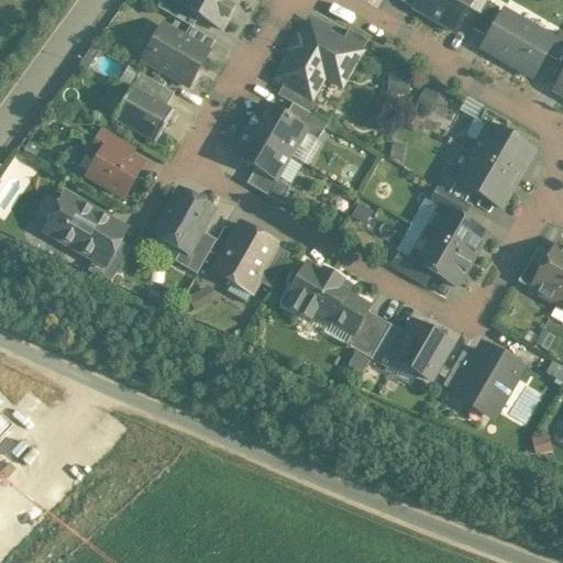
[(198,18),(175,4),(176,3),(169,0),(162,0),(157,9),(189,28),(191,29),(198,18)]
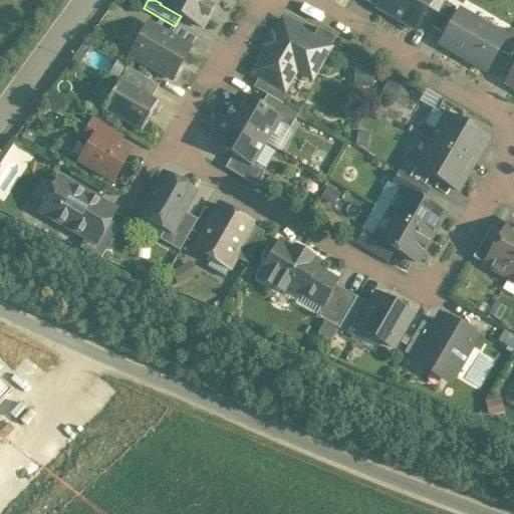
[(162,0),(161,3),(160,4),(181,16),(202,28),(218,0),(217,0),(162,0)]
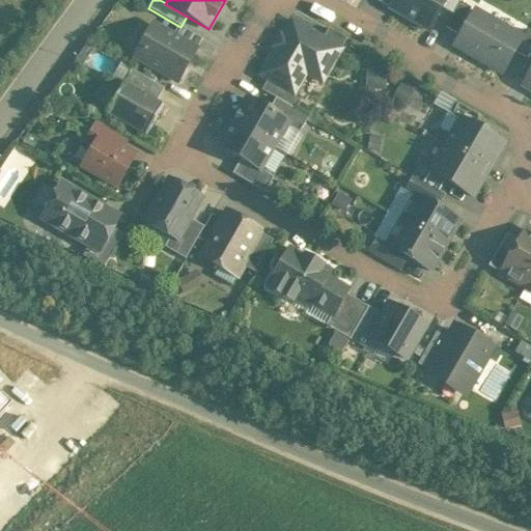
[(393,0),(389,8),(428,31),(446,0),(393,0)]
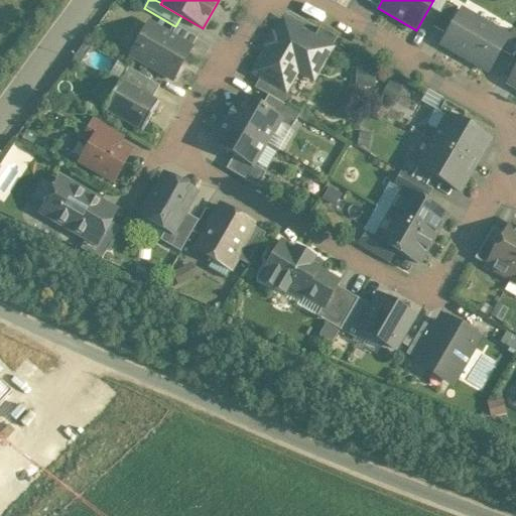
[(446,3),(432,27),(442,33),(457,8),(446,3)]
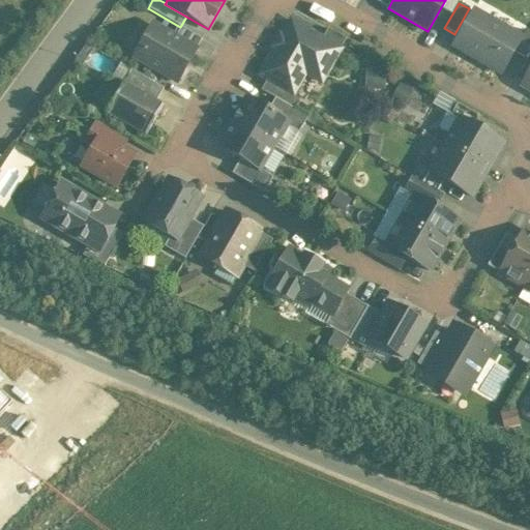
[(521,38),(473,11),(452,46),(501,74),(513,52),(521,38)]
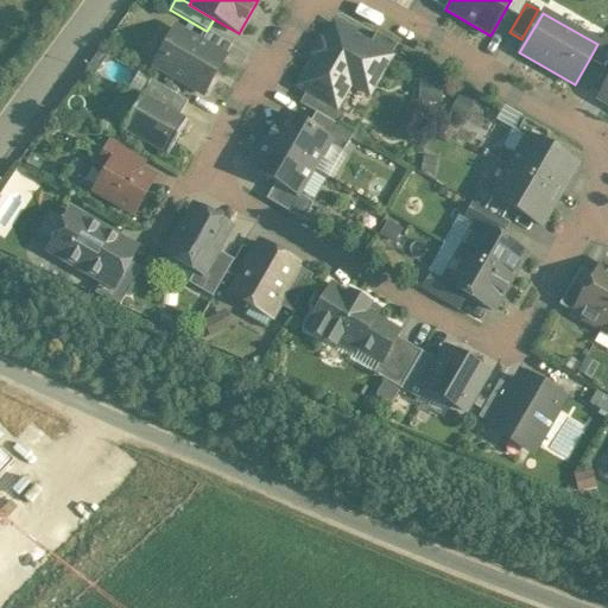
[(369,45),(334,25),(298,87),(306,92),(335,108),(336,107),(352,81),(361,78),(373,86),(390,57),(369,45)]
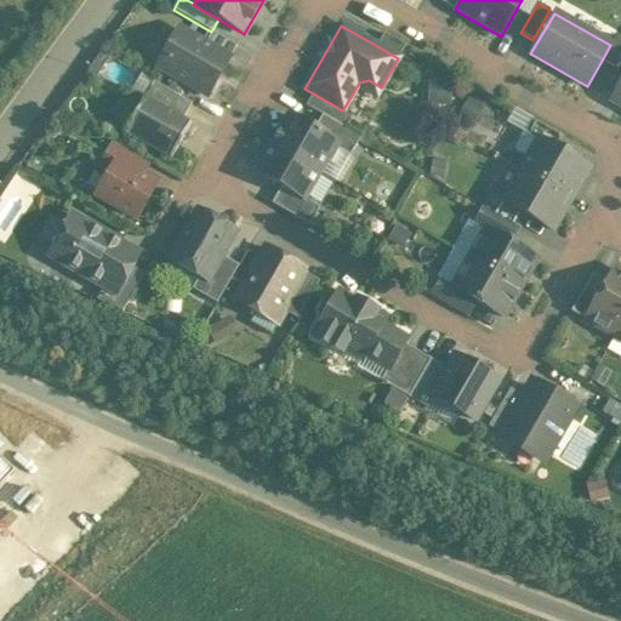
[(201,44),(178,30),(157,68),(208,97),(229,60),(201,44)]
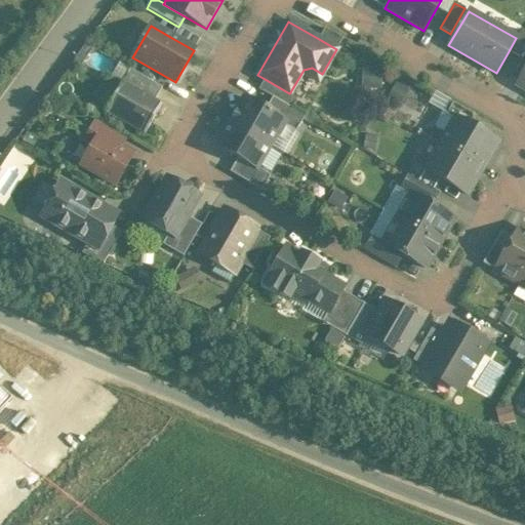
[(178,27),(176,26),(170,37),(194,50),(200,39),(178,27)]
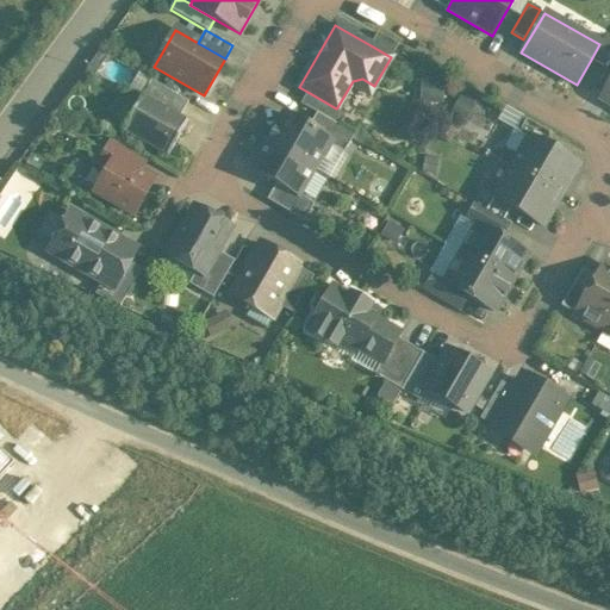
[(398,45),(377,33),(371,45),(391,57),(398,45)]
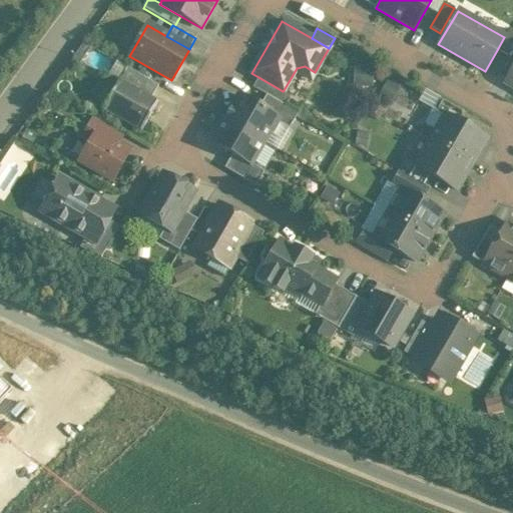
[(512,45),(512,31),(509,30),(504,37),(497,50),(507,56),(512,45)]
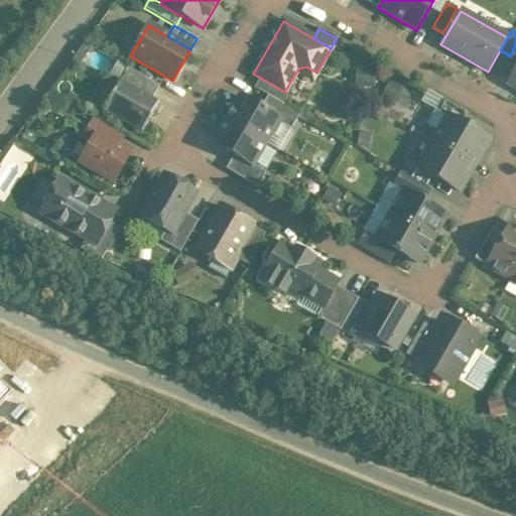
[(158,87),(127,69),(120,82),(151,100),(158,87)]
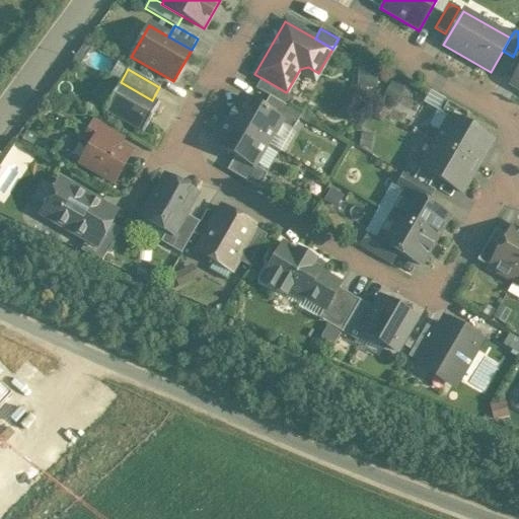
[(359,85),(371,86),(373,70),(360,69),(359,85)]
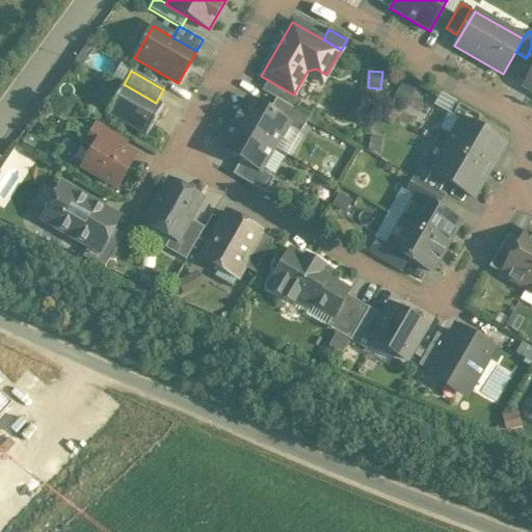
[(293,95),(268,80),(262,90),(275,99),(294,109),(298,103),(296,96),(294,94),(293,95)]
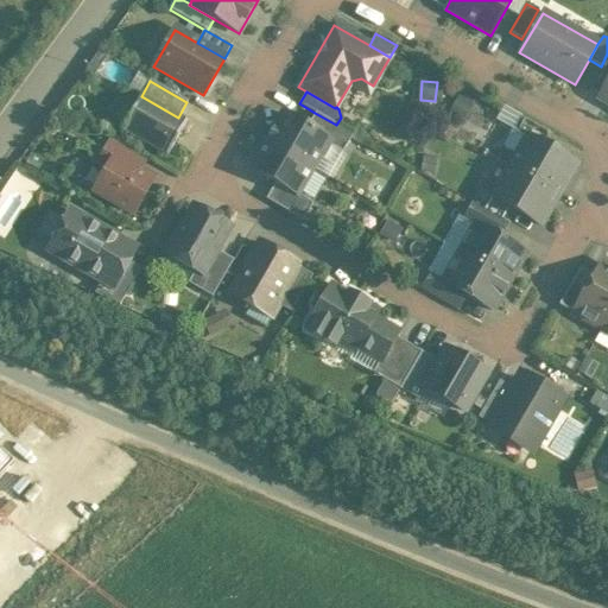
[(178,118),(141,96),(122,131),(168,157),(187,122),(178,118)]
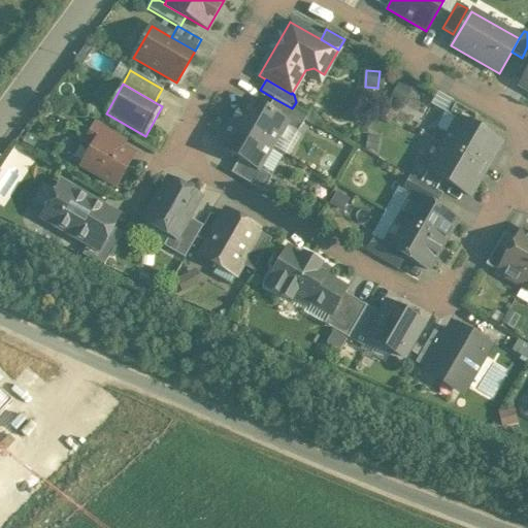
[(432,104),(448,110),(453,98),(437,92),(432,104)]
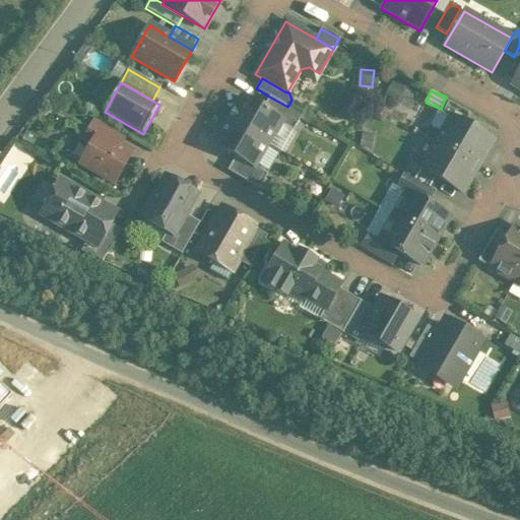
[(287,107),(269,96),(262,109),(283,121),(281,125),(293,131),(302,115),(287,107)]
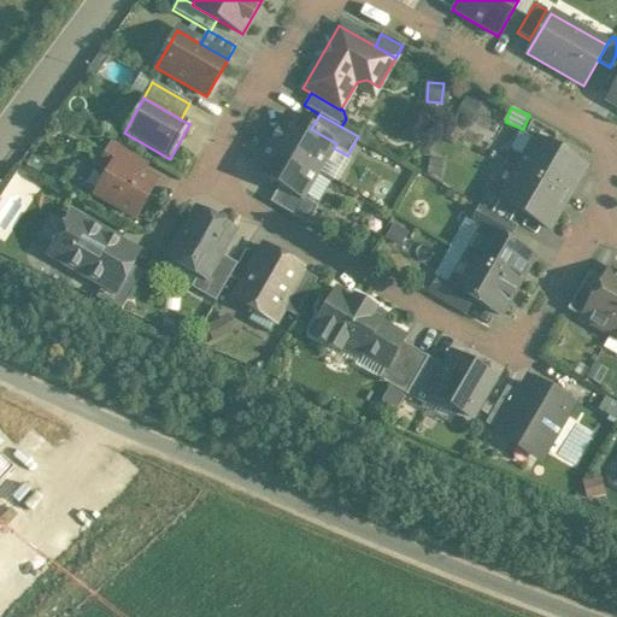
[(311,129),(287,116),(270,145),(317,171),(324,159),(327,160),(334,148),(336,144),(311,129)]
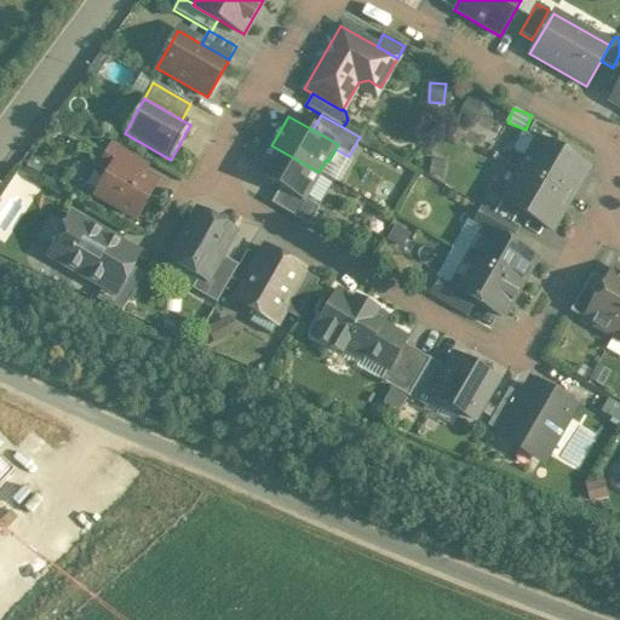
[(562,137),(532,120),(523,133),(537,141),(555,150),(562,137)]
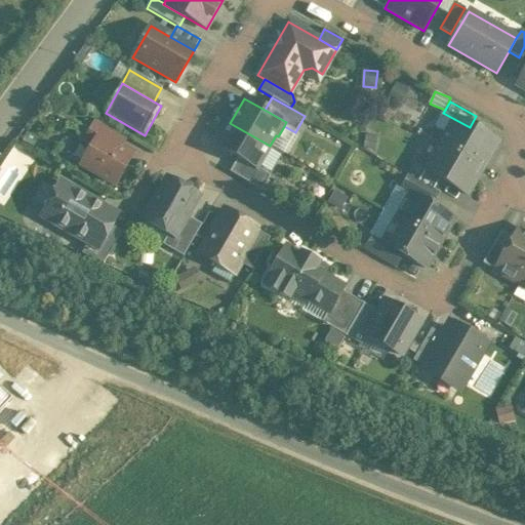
[(470,127),(454,119),(439,145),(482,169),(497,144),(470,127)]
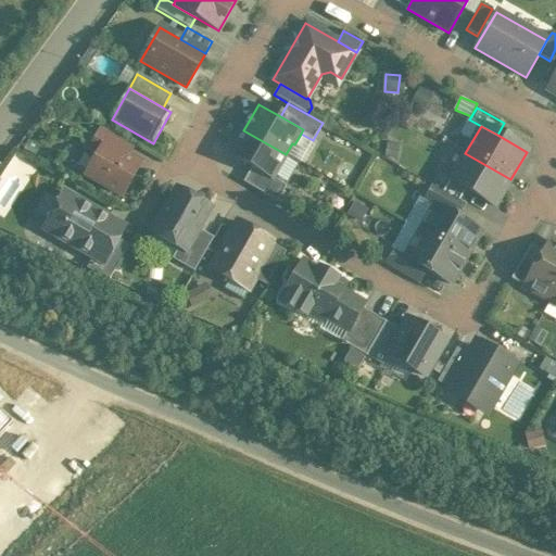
[(101,129),(90,148),(100,153),(104,146),(105,146),(111,135),(101,129)]
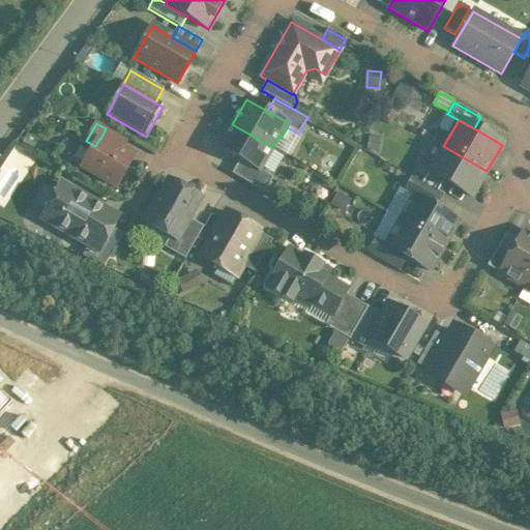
[(272,147),(232,124),(218,147),(240,159),(259,171),(259,170),(272,147)]
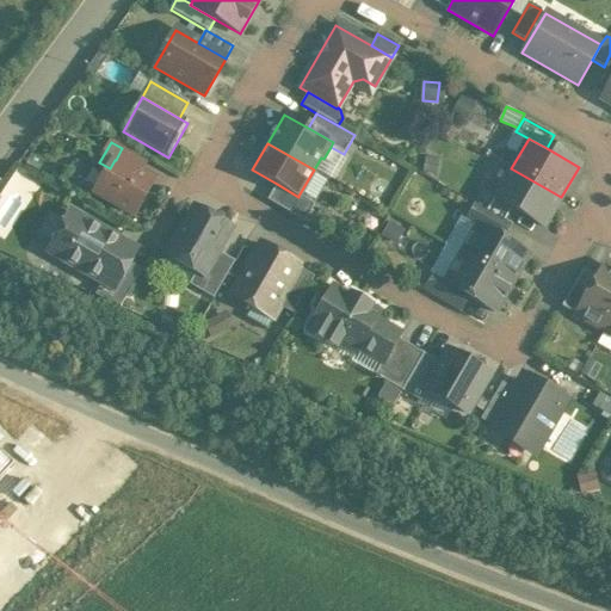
[(116,160),(115,160),(110,168),(96,192),(133,214),(152,181),(116,160)]
